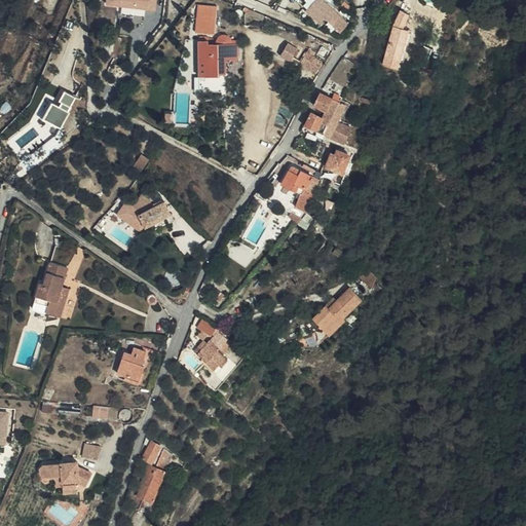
[(107,0),(107,3),(156,10),(157,0),(107,0)]
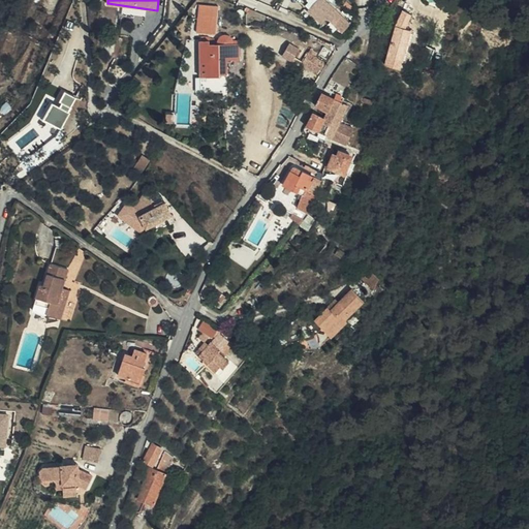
[(343,22),(319,0),(310,0),(309,2),(337,28),(343,22)]
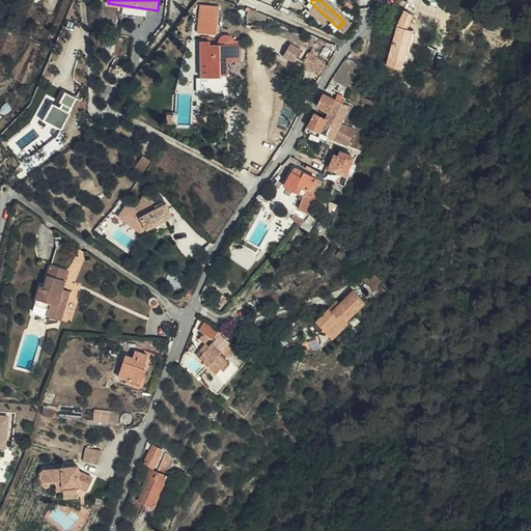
[(200,2),(197,32),(218,34),(221,4),(200,2)]
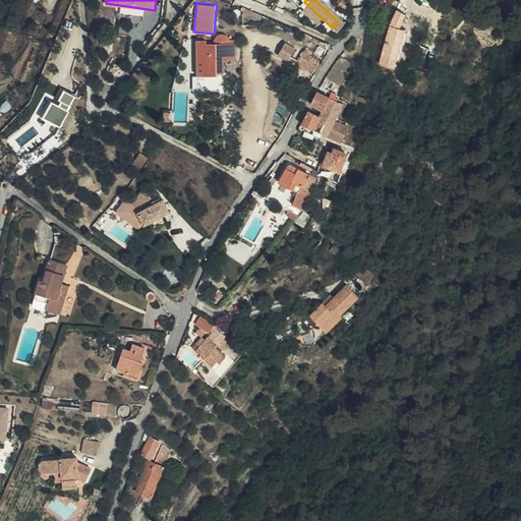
[(122,6),(121,11),(143,14),(145,9),(122,6)]
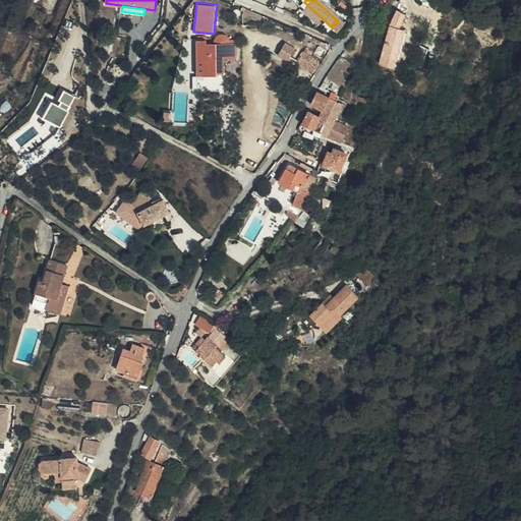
[(388,23),(397,26),(404,12),(395,8),(388,23)]
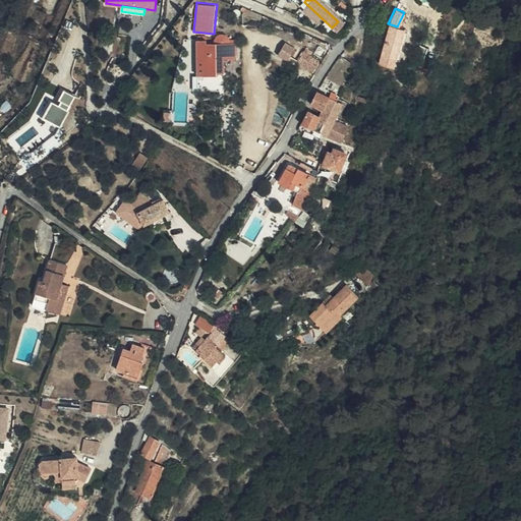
[(392,57),(401,27),(397,26),(388,23),(379,53),(392,57)]
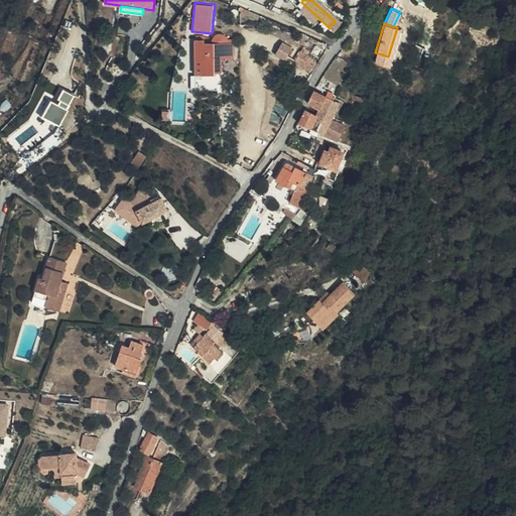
[(402,29),(397,27),(388,56),(393,58),(402,29)]
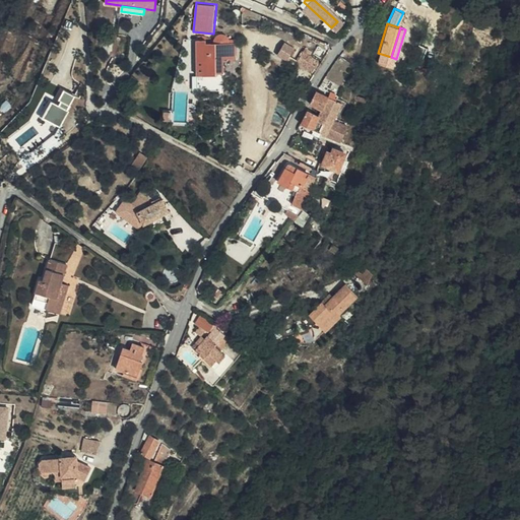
[(110,56),(125,59),(128,37),(113,34),(110,56)]
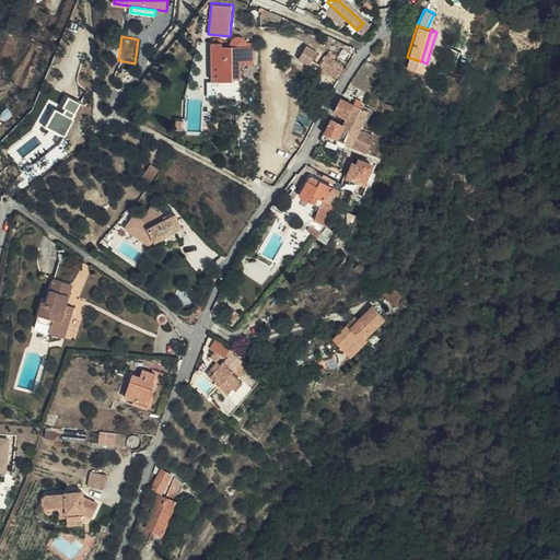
[(253,62),(252,46),(245,46),(245,45),(244,45),(244,44),(244,43),(243,43),(243,42),(242,41),(242,39),(238,38),(235,37),(232,38),(230,41),(229,43),(229,46),(216,46),(217,81),(233,80),(233,78),(241,77),(240,62),(253,62)]
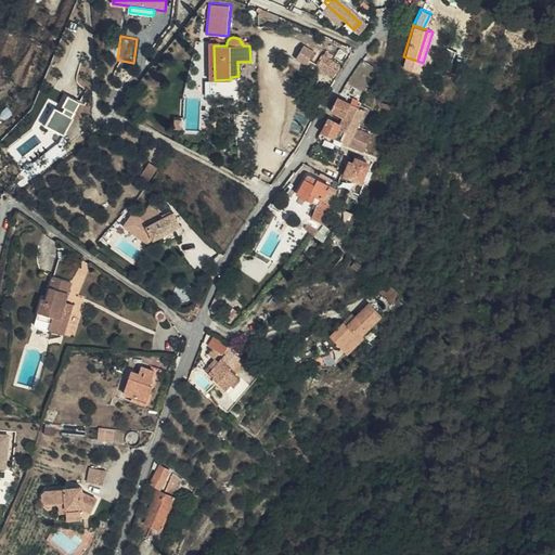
[(317,53),(307,48),(299,62),(309,67),(317,53)]
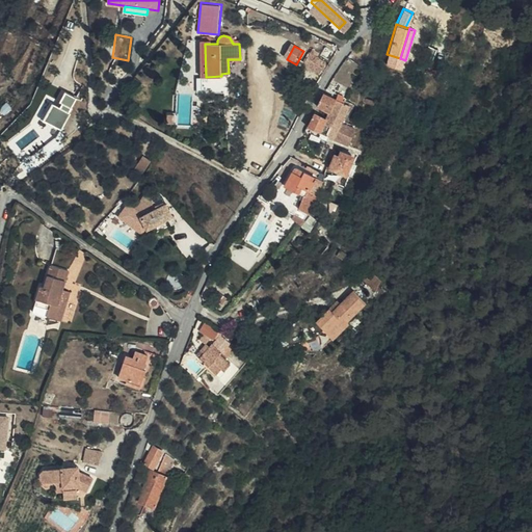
[(346,58),(346,59),(357,67),(355,71),(358,73),(362,68),(351,58),(355,54),(351,52),(346,58)]
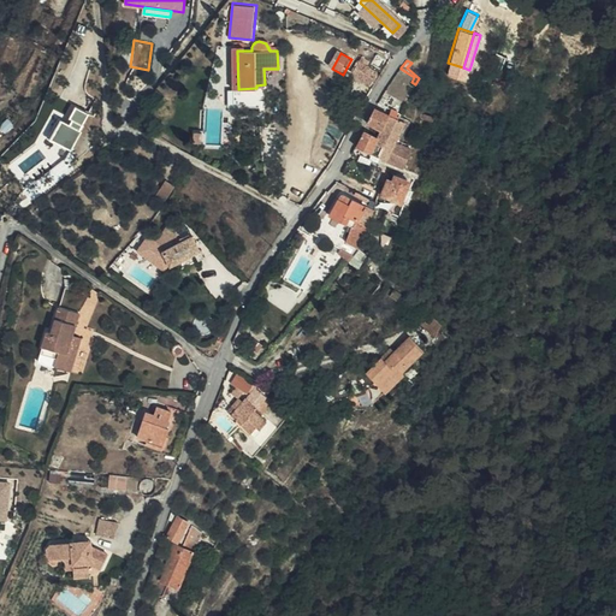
[(353,71),(354,71),(371,84),(377,75),(360,61),(353,71)]
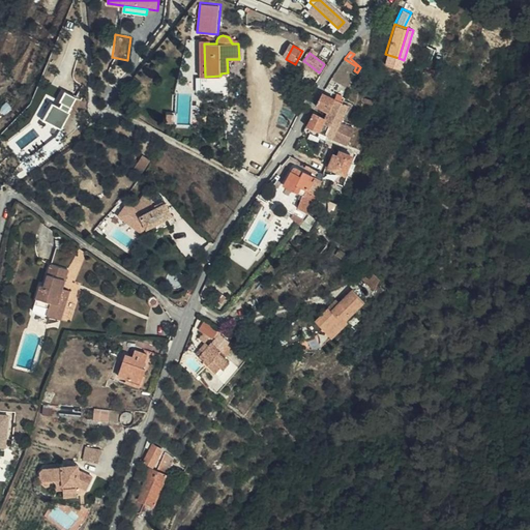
[(67,90),(59,105),(53,101),(45,118),(62,127),(79,97),(67,90)]
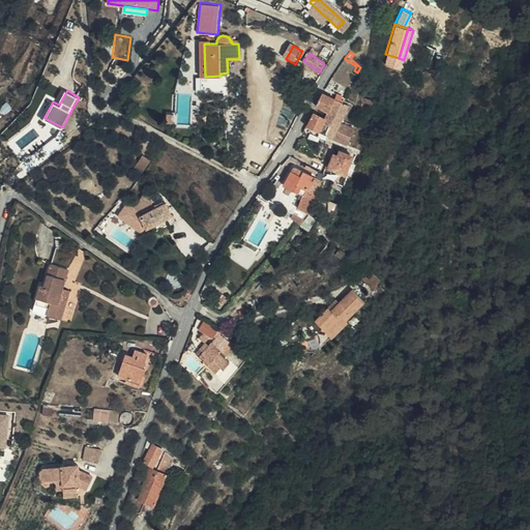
[(323,93),(317,105),(328,111),(329,112),(335,99),(323,93)]
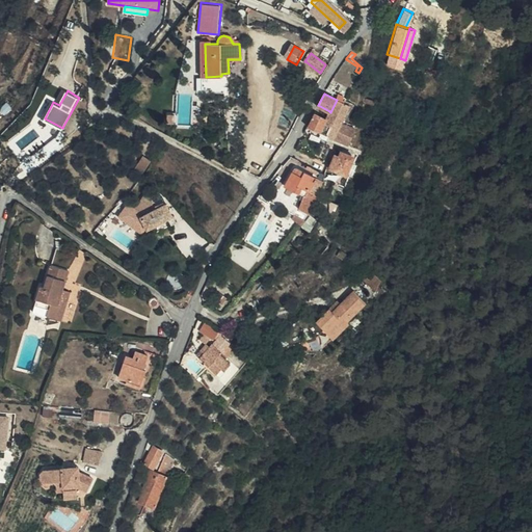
[(330,112),(329,111),(328,113),(327,116),(337,121),(345,100),(341,99),(340,101),(337,100),(330,112)]
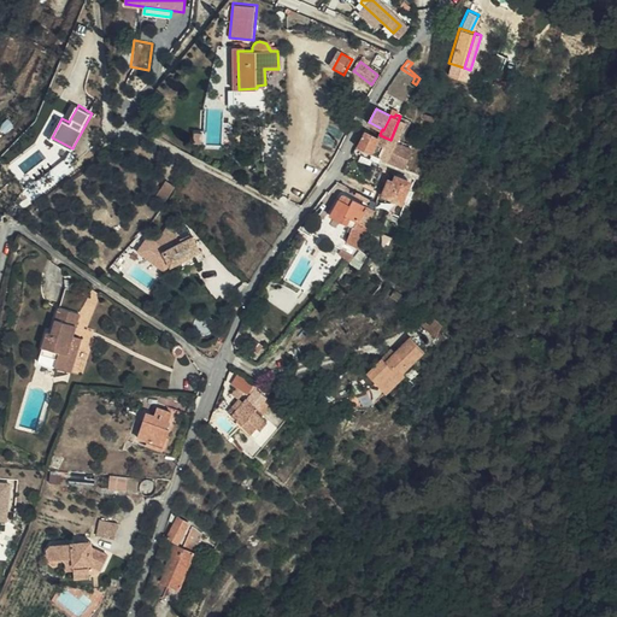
[(400,116),(391,140),(383,158),(405,169),(413,150),(398,142),(407,121),(400,116)]
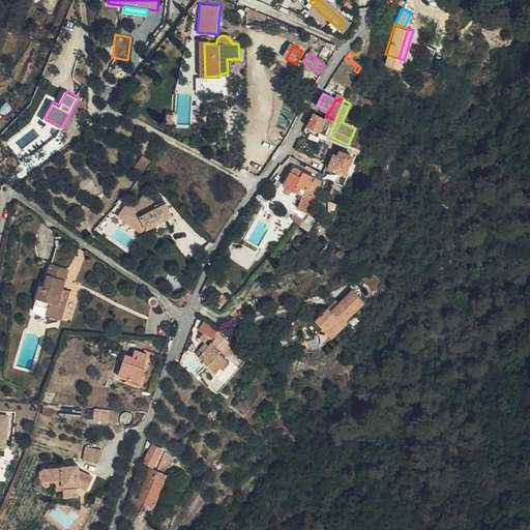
[(0,122),(0,133),(18,113),(12,109),(0,122)]
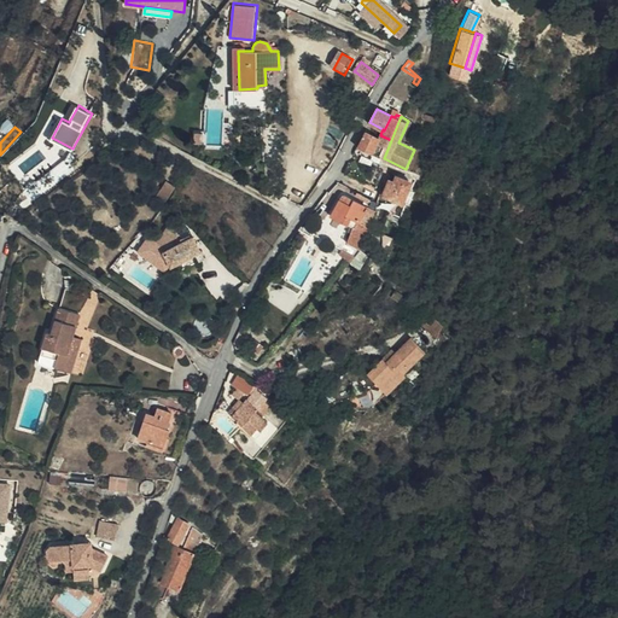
[(378,163),(383,164),(384,158),(391,140),(380,135),(379,136),(367,130),(360,147),(380,157),(378,163)]
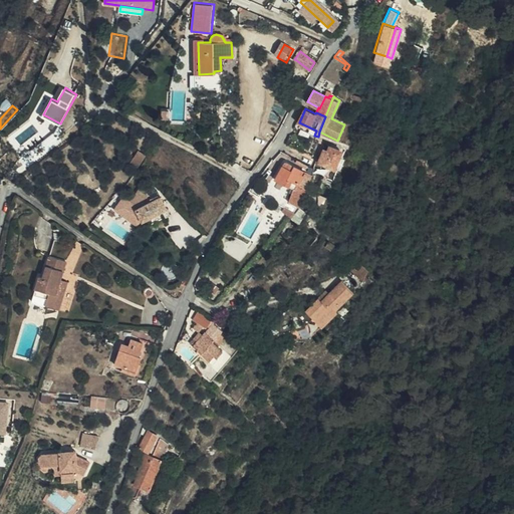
[(335,169),(341,152),(329,147),(327,153),(324,151),(319,163),(335,169)]
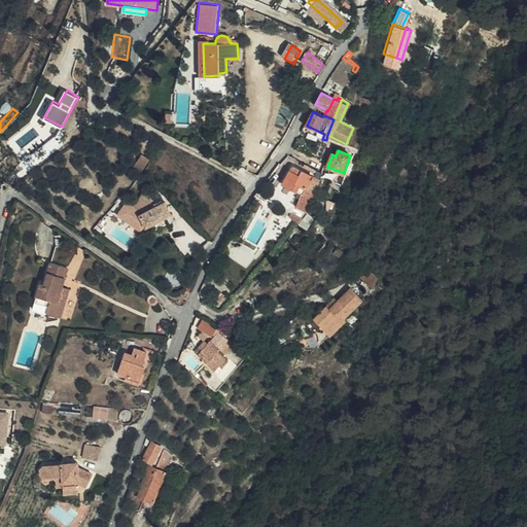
[(295,208),(308,214),(319,180),(303,171),(300,176),(290,171),(283,184),(303,195),(295,208)]
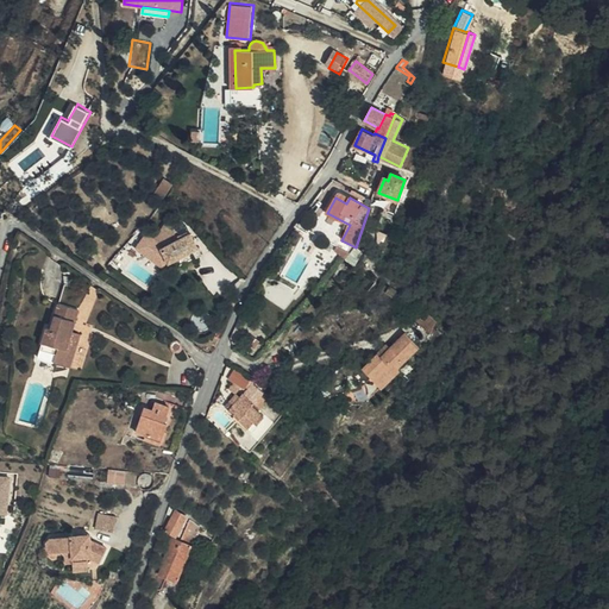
[(154,230),(149,237),(155,242),(148,250),(159,261),(161,259),(165,256),(170,264),(199,249),(190,234),(186,238),(169,223),(159,234),(154,230)]
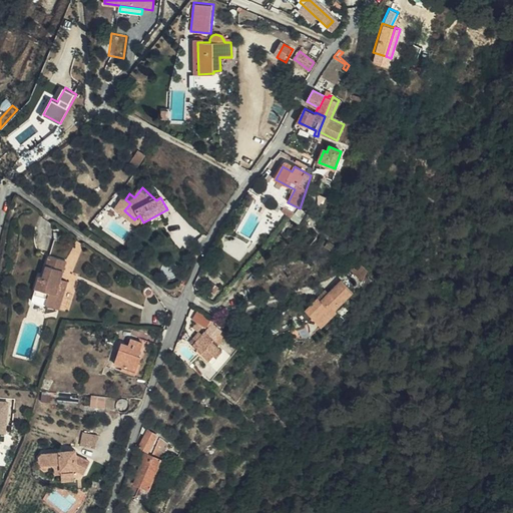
[(297,213),(293,219),(300,224),(307,213),(300,208),(297,213)]
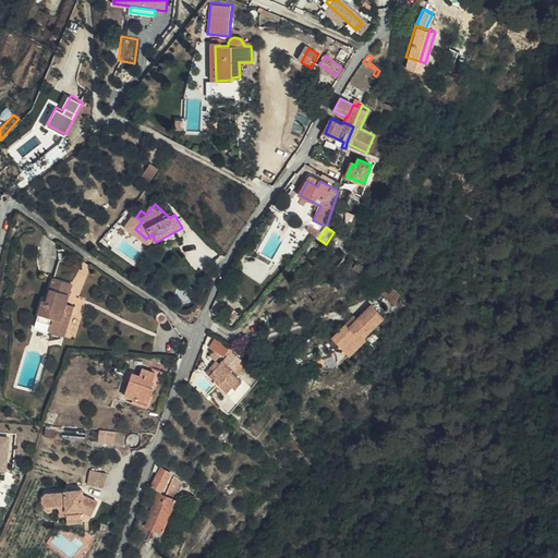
[(50,284),(70,290),(72,280),(52,275),(50,284)]
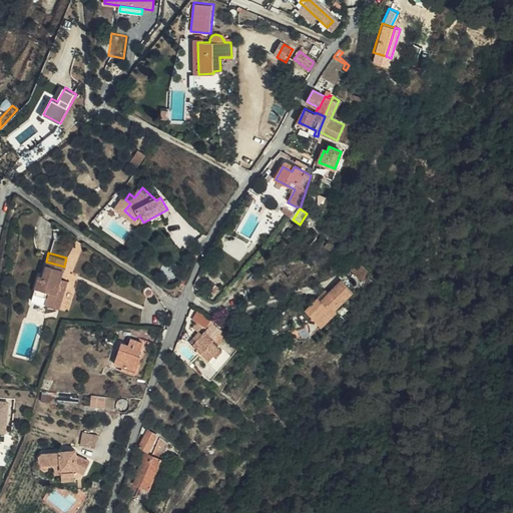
[(61,277),(64,267),(46,262),(43,273),(38,272),(31,299),(60,306),(67,279),(61,277)]
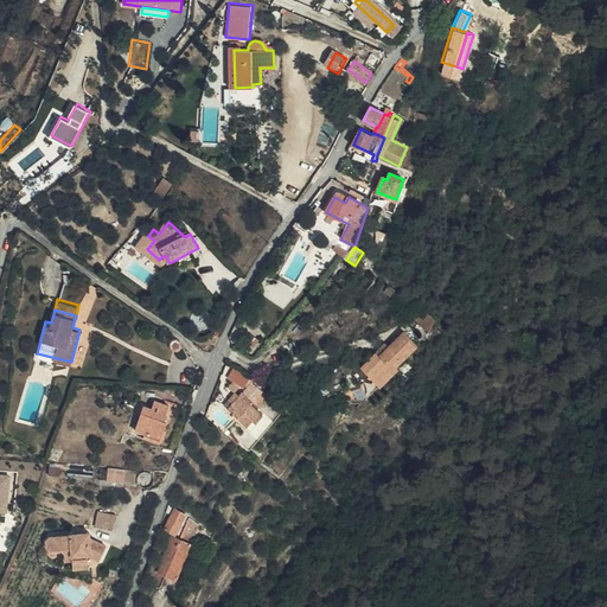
[(403,334),(387,349),(377,357),(375,353),(366,362),(376,372),(370,378),(378,388),(397,371),(394,368),(416,347),(403,334)]
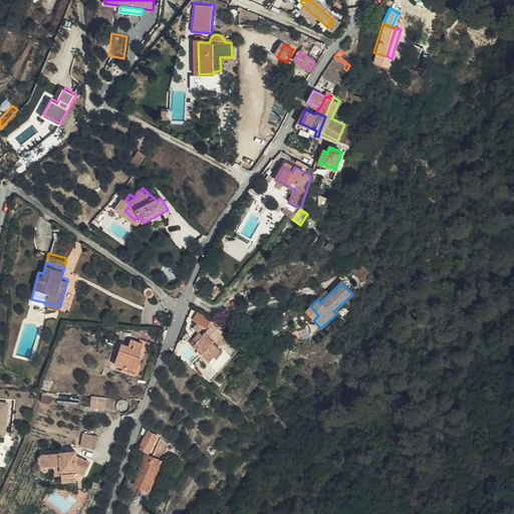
[(319,302),(327,295),(324,292),(317,299),(319,302)]
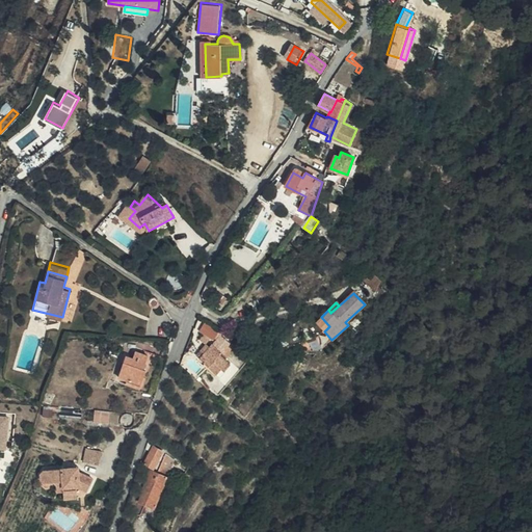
[(316,322),(324,331),(329,326),(321,317),(316,322)]
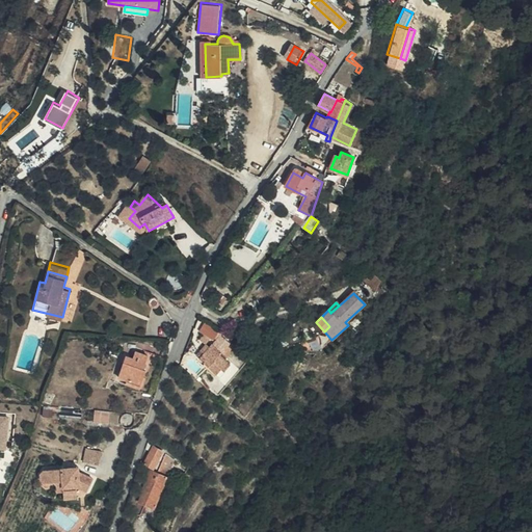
[(232,363),(220,353),(222,352),(213,344),(201,358),(217,374),(223,367),(227,369),(232,363)]
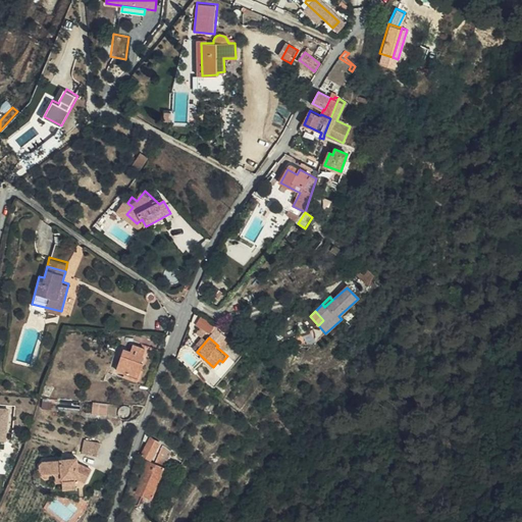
[(139,378),(143,363),(141,363),(145,350),(133,346),(131,353),(123,351),(117,371),(139,378)]
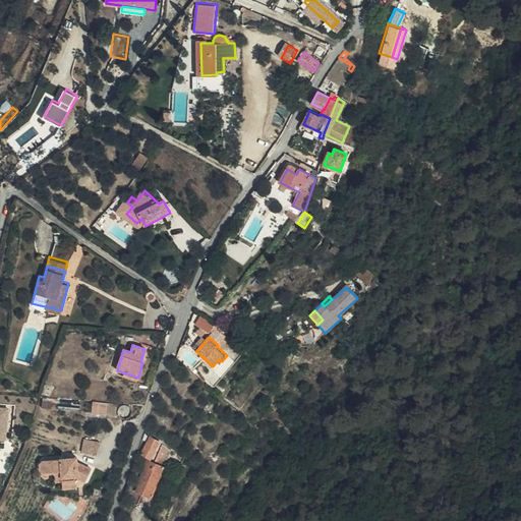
[(51,408),(52,401),(43,399),(42,407),(51,408)]
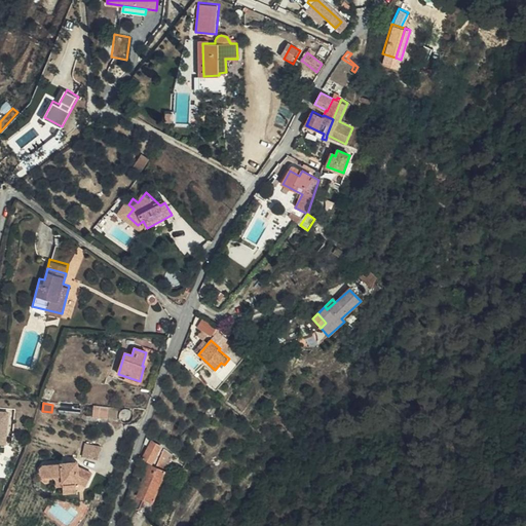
[(107,418),(108,408),(94,406),(92,417),(107,418)]
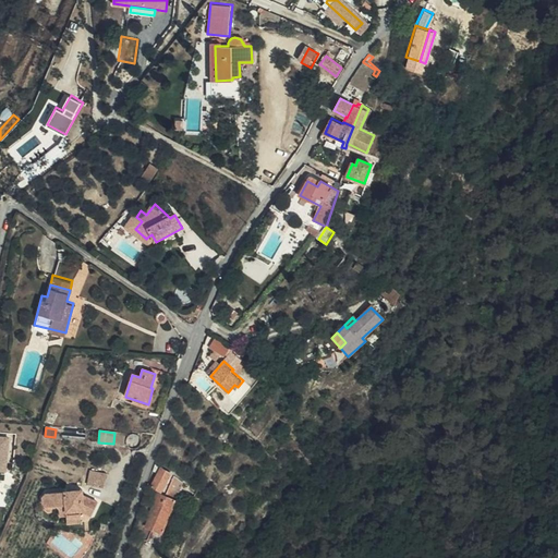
[(155,464),(148,485),(161,492),(171,471),(167,469),(166,471),(155,464)]
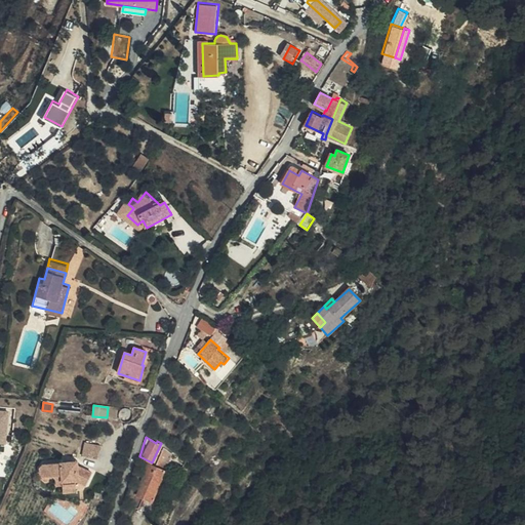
[(83,454),(98,458),(103,444),(86,440),(83,454)]
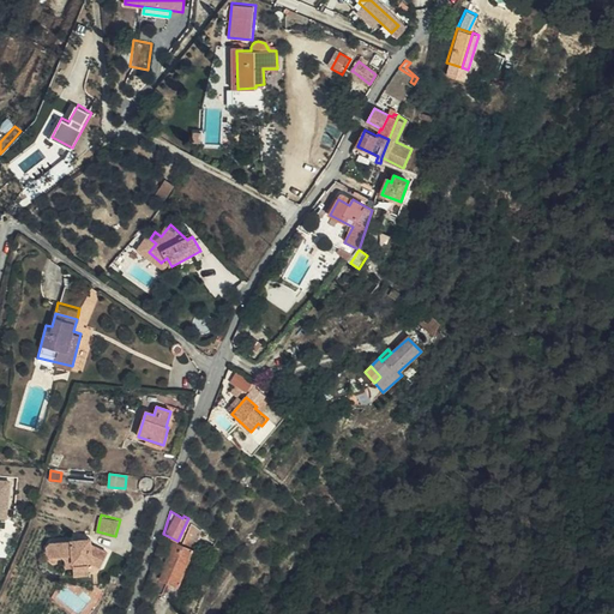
[(180,588),(191,559),(190,558),(202,528),(191,523),(182,546),(174,542),(168,555),(169,555),(162,571),(163,572),(155,593),(160,594),(164,594),(168,583),(180,588)]
